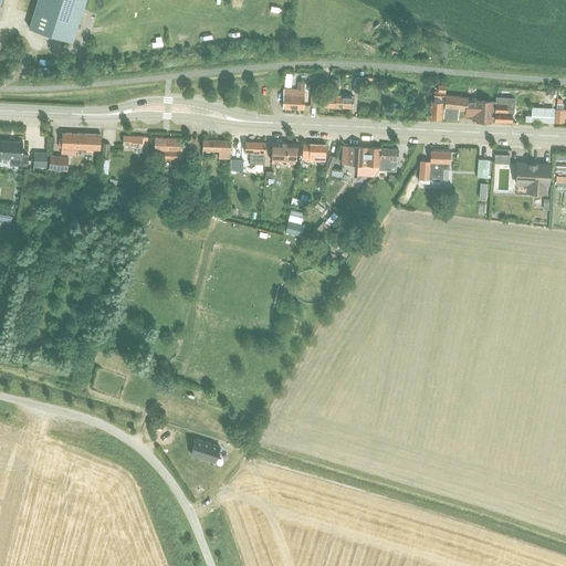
[(72,41),(85,0),(38,0),(29,28),(72,41)]
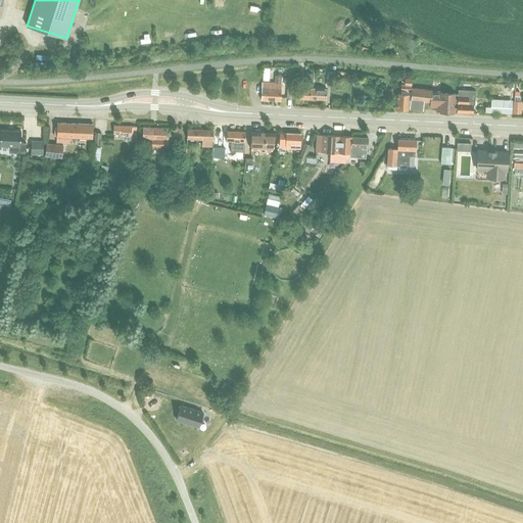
[(305,72),(304,85),(313,86),(315,73),(305,72)]
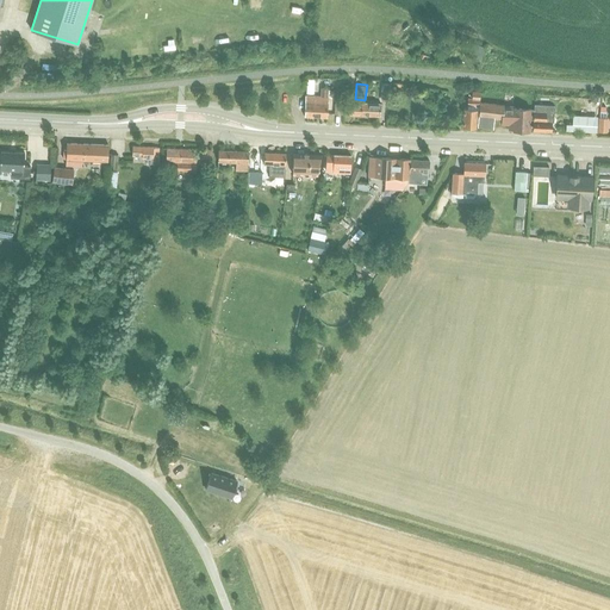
[(305,95),(304,116),(327,117),(328,103),(328,101),(328,93),(331,93),(331,89),(328,89),(328,88),(321,87),(321,95),(305,95)]
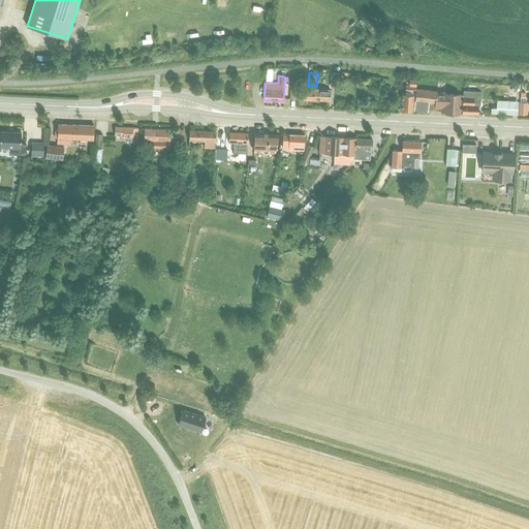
[(405,85),(405,91),(415,92),(415,80),(409,80),(408,85),(405,85)]
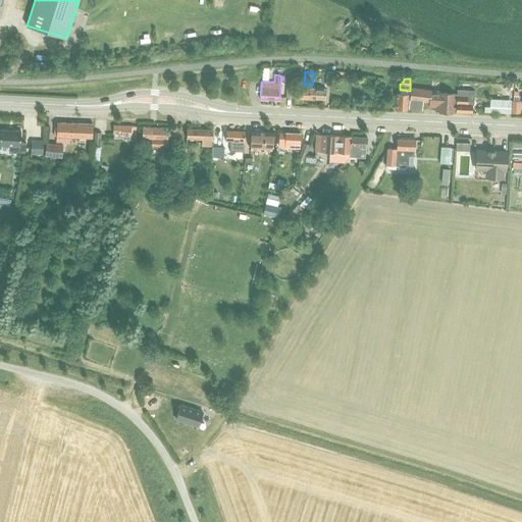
[(324,99),(325,89),(309,88),(309,89),(300,89),(299,97),(324,99)]
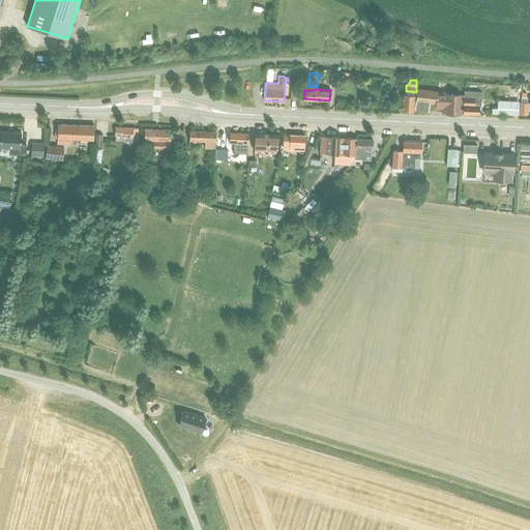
[(414,102),(414,111),(428,112),(428,102),(435,104),(435,105),(441,105),(441,112),(445,112),(445,114),(460,114),(460,113),(459,113),(460,104),(460,98),(460,95),(446,94),(446,95),(437,94),(437,91),(416,89),(416,92),(416,95),(414,95),(413,102),(414,102)]
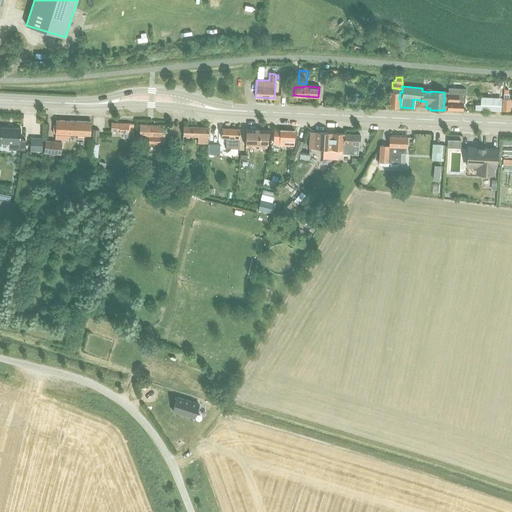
[(388,91),(388,107),(399,107),(399,99),(400,92),(402,92),(402,89),(392,88),(392,92),(388,91)]
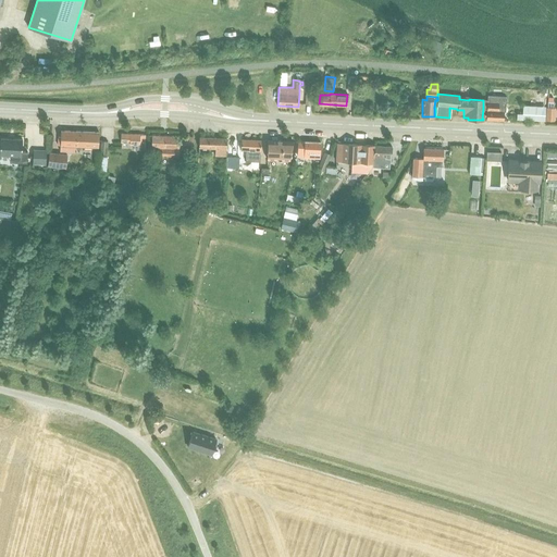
[(483,103),(483,109),(484,109),(483,119),(503,120),(503,111),(505,111),(506,96),(487,96),(486,100),(483,100),(483,103)]
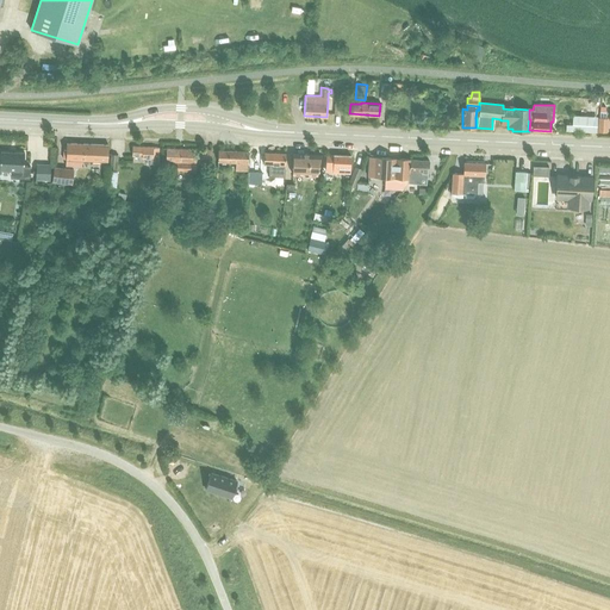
[(598,118),(597,132),(607,134),(608,118),(598,118)]
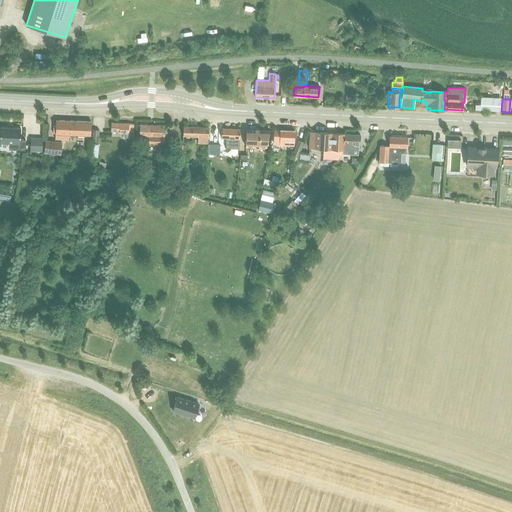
[(54,125),(53,132),(55,132),(55,139),(63,139),(64,133),(68,134),(90,135),(91,121),(56,119),(56,126),(54,125)]
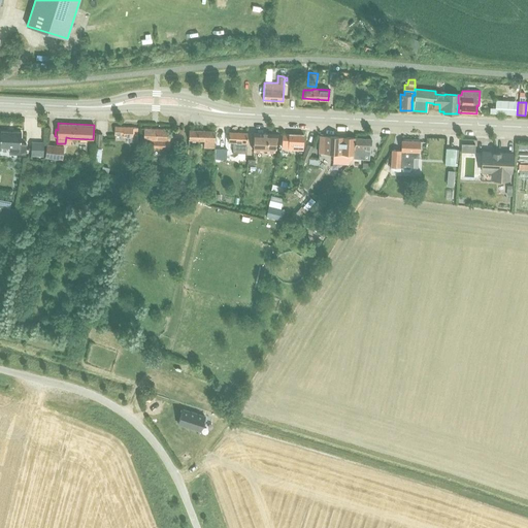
[(114,127),(114,134),(121,135),(121,136),(130,137),(130,142),(137,142),(137,128),(114,127)]
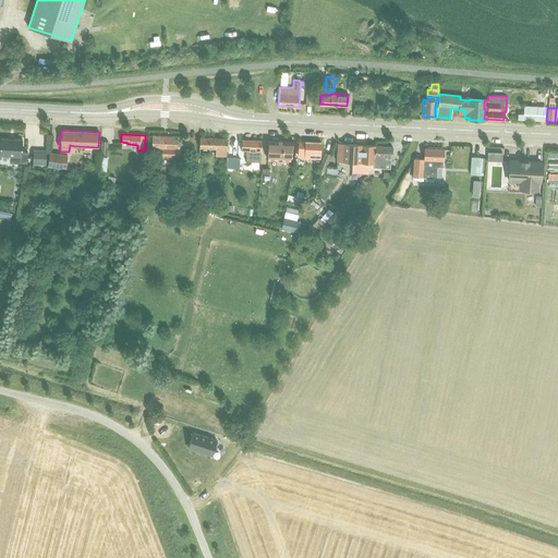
[(153,135),(152,147),(161,147),(161,156),(178,157),(179,148),(192,148),(192,137),(153,135)]
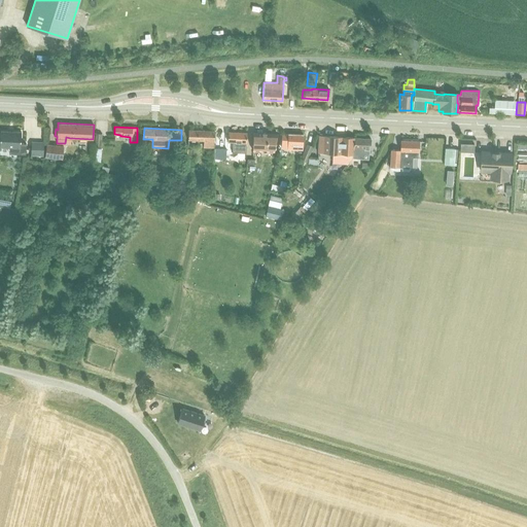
[(203,146),(213,147),(214,131),(187,129),(187,139),(203,140),(203,146)]
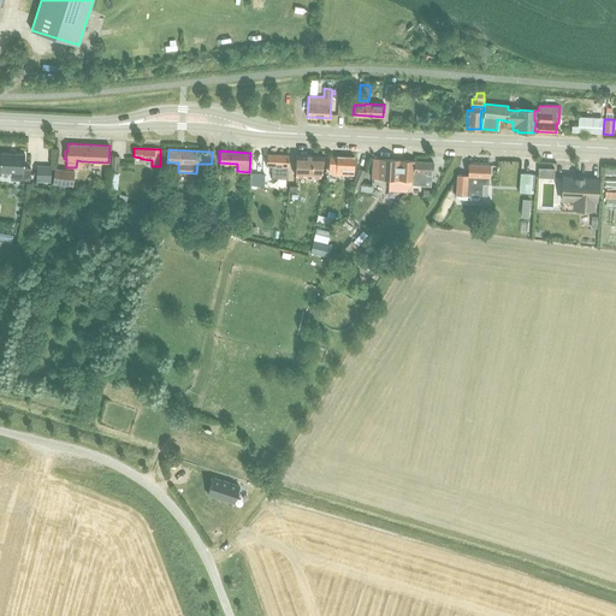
[(0,152),(0,171),(10,172),(11,172),(23,173),(23,179),(29,179),(30,169),(24,169),(24,154),(0,152)]
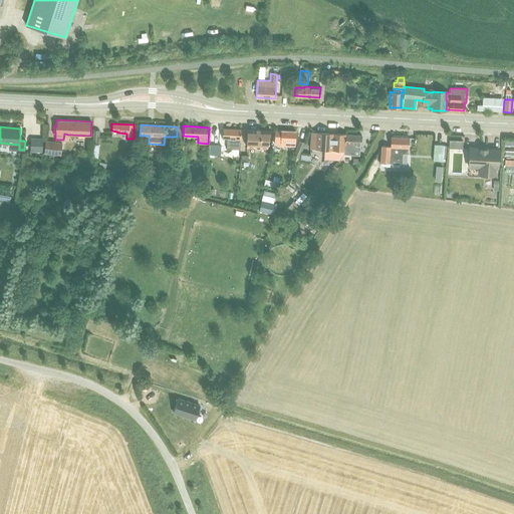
[(240,138),(241,129),(223,127),(222,137),(227,138),(226,148),(239,149),(240,138)]
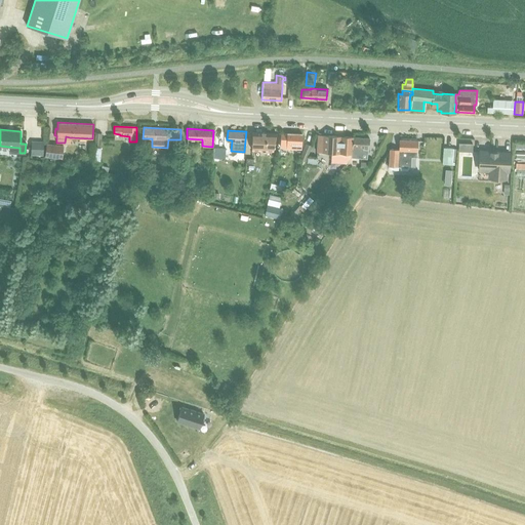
[(261,150),(261,151),(265,151),(265,150),(272,151),(276,133),(252,131),(250,149),(261,150)]
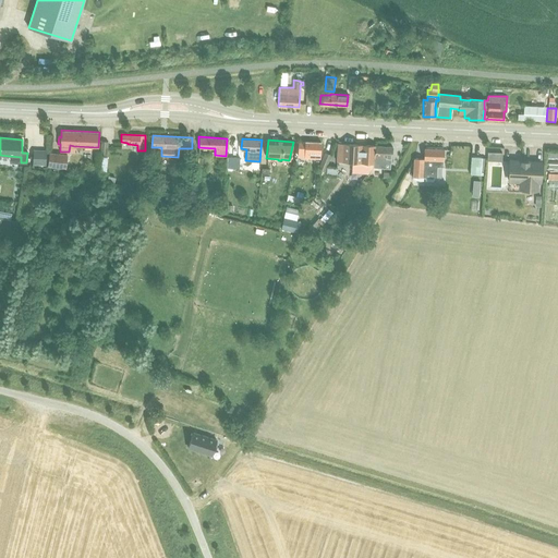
[(299,142),(298,156),(305,157),(305,153),(311,153),(310,157),(320,157),(320,143),(299,142)]
